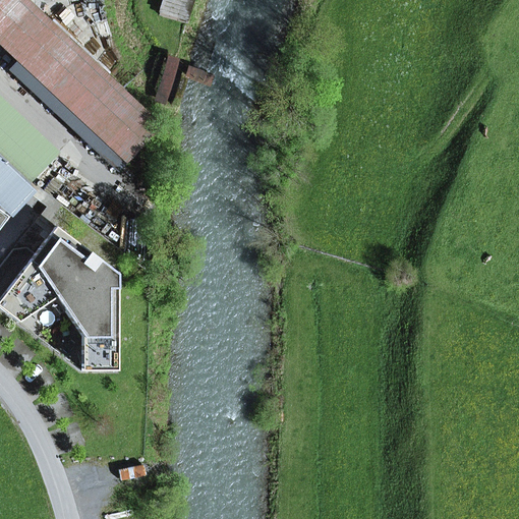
[(0,0),(0,43),(127,162),(162,125),(30,0),(0,0)]
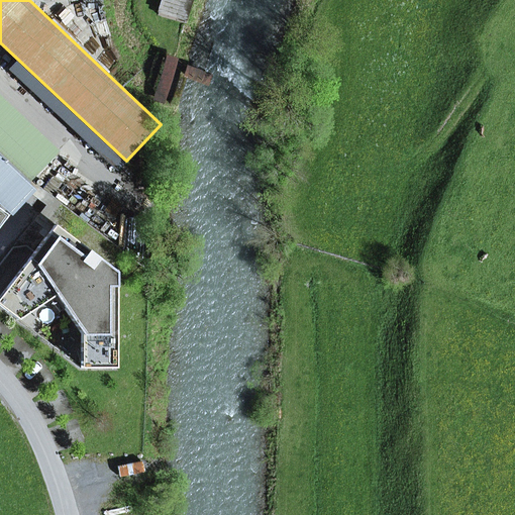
[(161,0),(159,8),(184,16),(189,0),(161,0)]
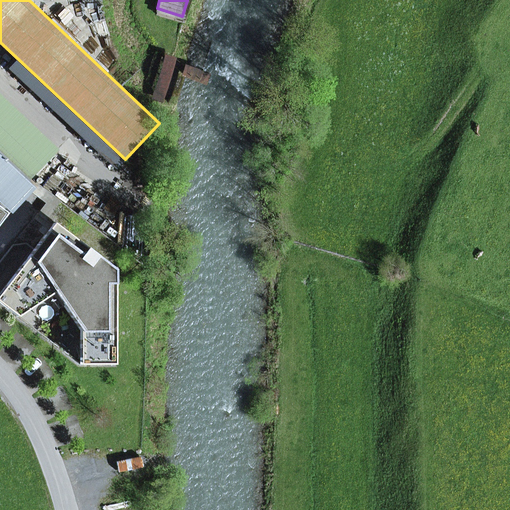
[(63,200),(47,188),(37,181),(31,175),(0,145),(0,211),(2,213),(7,216),(10,211),(15,209),(0,195),(0,153),(36,187),(32,191),(47,202),(39,213),(48,219),(63,200)]
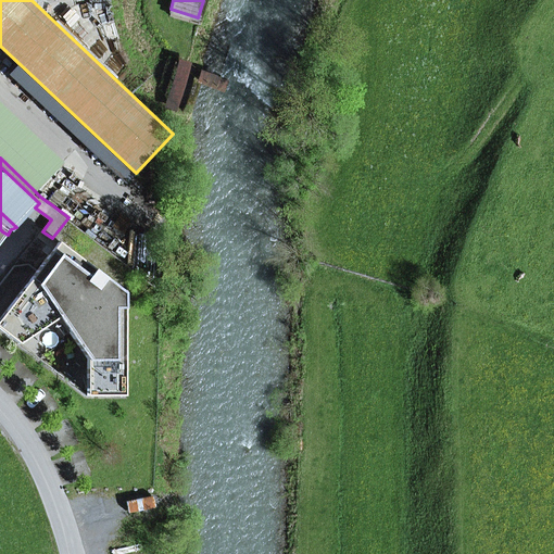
[(39,203),(0,166),(0,212),(16,227),(35,208),(39,203)]
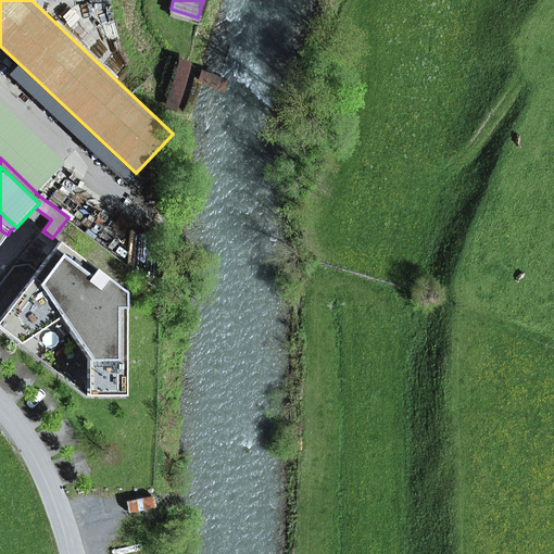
[(88,394),(126,394),(126,291),(60,241),(0,318),(0,326),(21,342),(60,315),(88,357),(88,394)]
